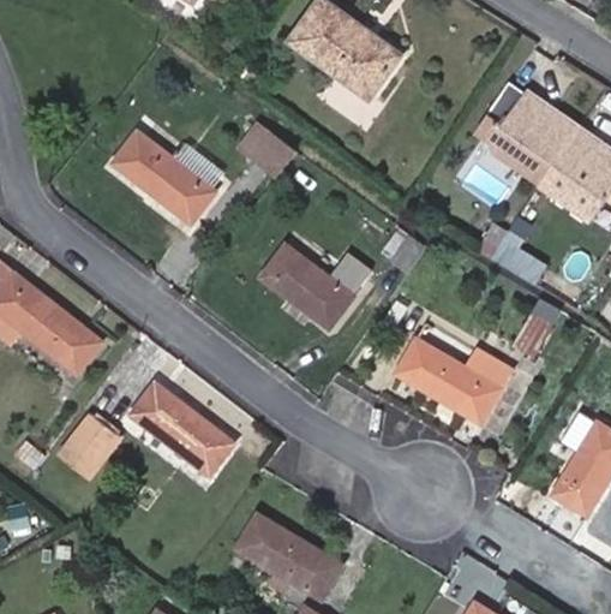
[(361,31),(365,27),(329,0),(316,0),(289,39),(369,95),(396,55),(361,31)]
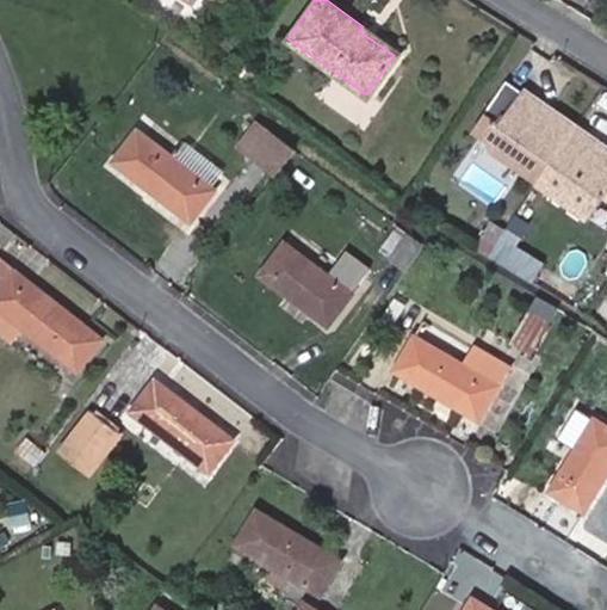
[(396,51),(363,26),(359,31),(394,55),(396,51)]
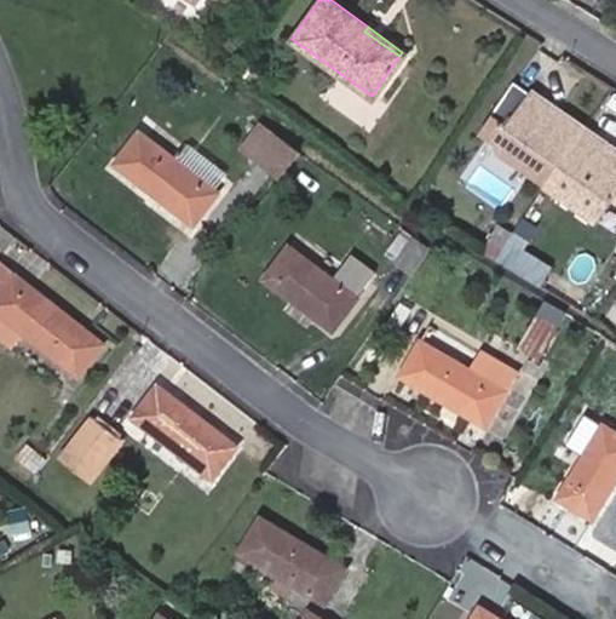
[(559,160),(582,125),(531,90),(529,93),(513,82),(478,133),(489,142),(493,153),(541,187),(559,160)]
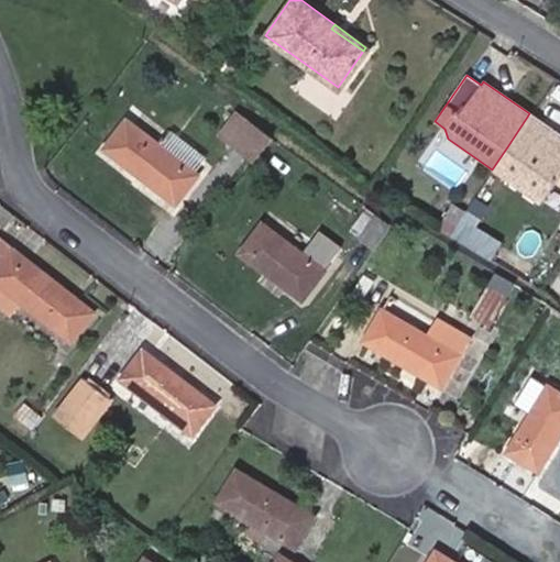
[(232,142),(249,120),(235,110),(219,132),(232,142)]
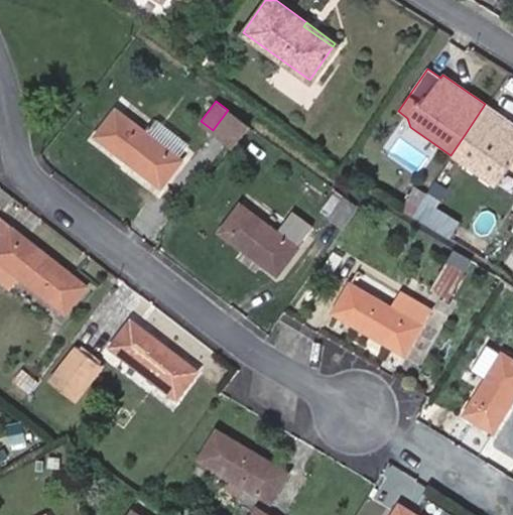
[(512,123),(485,104),(466,133),(512,165),(512,123)]
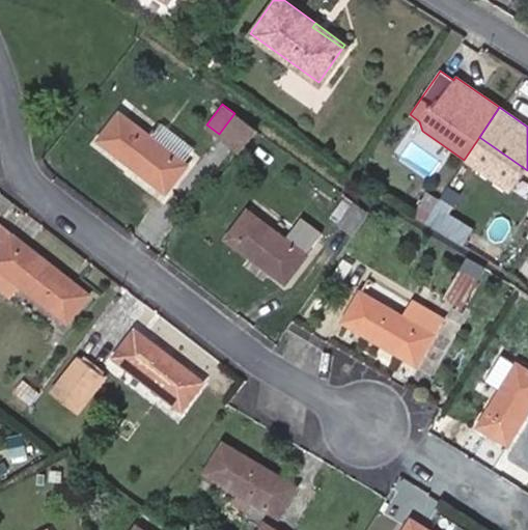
[(185,163),(118,111),(99,137),(165,189),(185,163)]
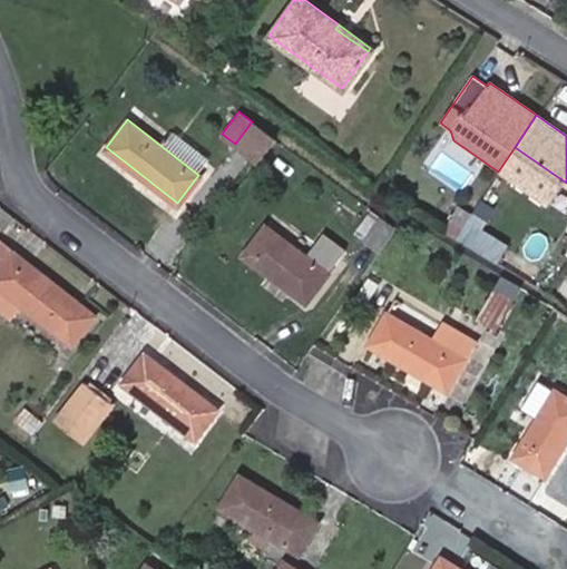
[(255,160),(273,138),(252,121),(235,144),(255,160)]
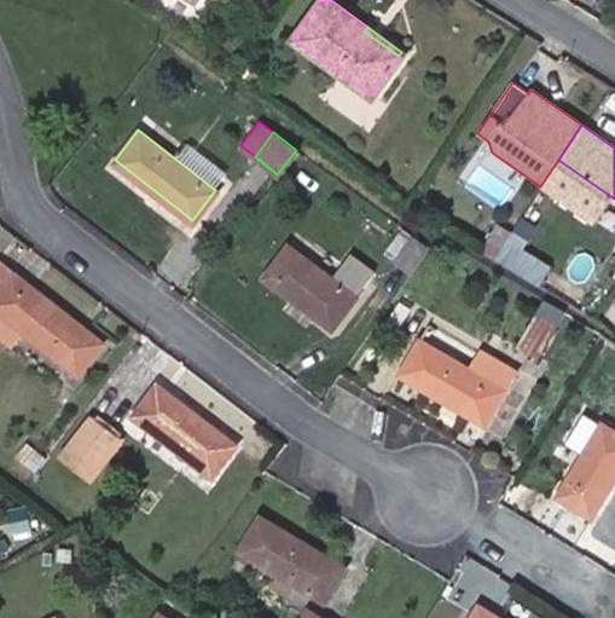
[(408,271),(427,243),(408,231),(390,258),(408,271)]
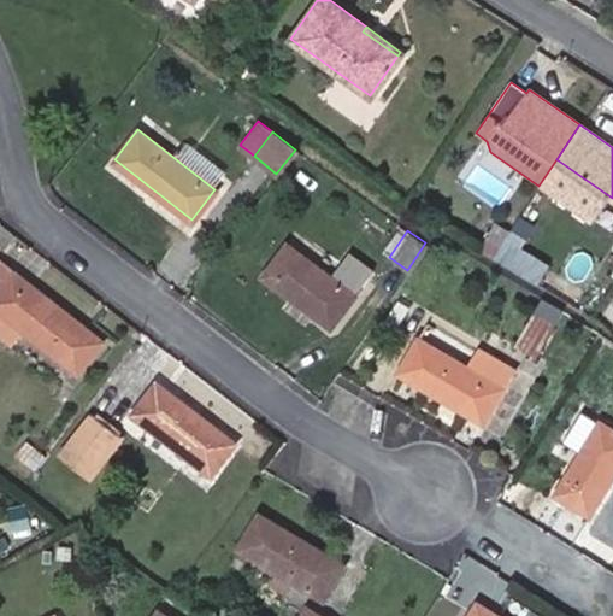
[(478,244),(493,254),(495,251),(499,245),(484,234),(478,244)]
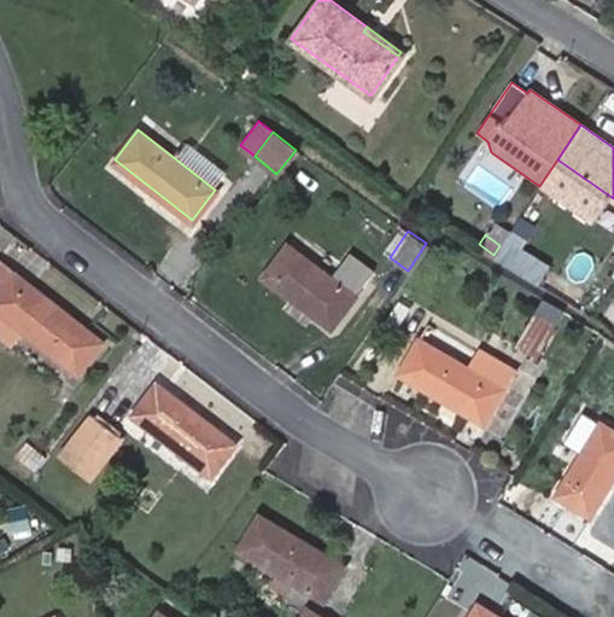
[(509,260),(519,244),(506,236),(500,245),(496,251),(509,260)]
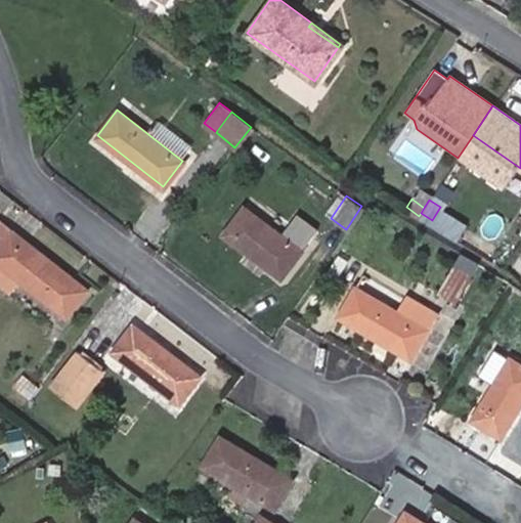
[(281,234),(244,206),(223,232),(278,276),(300,249),(281,234)]
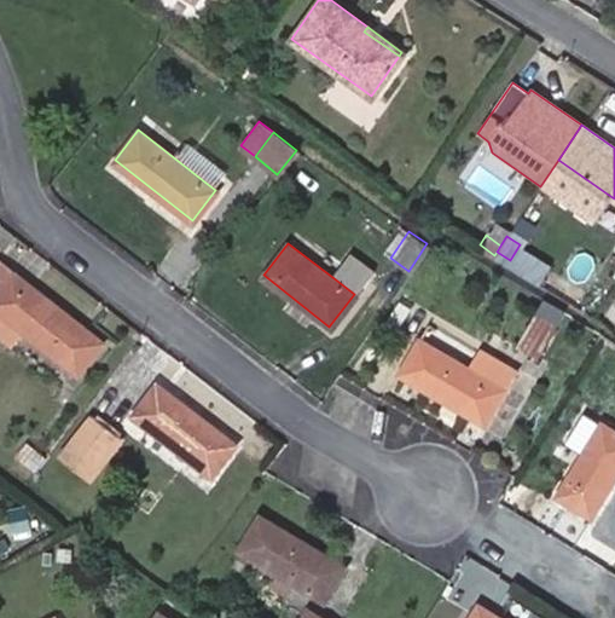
[(354,294),(372,270),(350,253),(332,277),(354,294)]
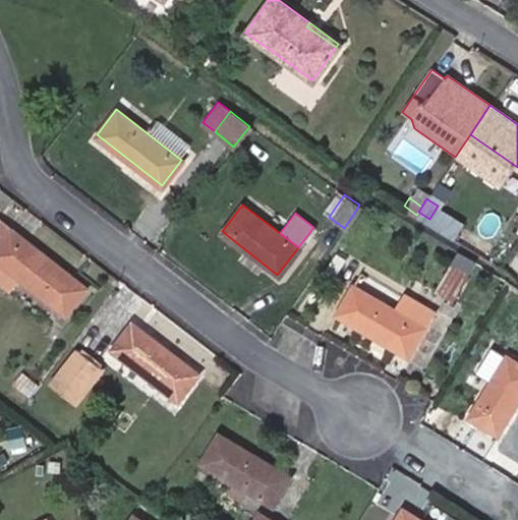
[(87,287),(0,220),(0,263),(65,313),(87,287)]
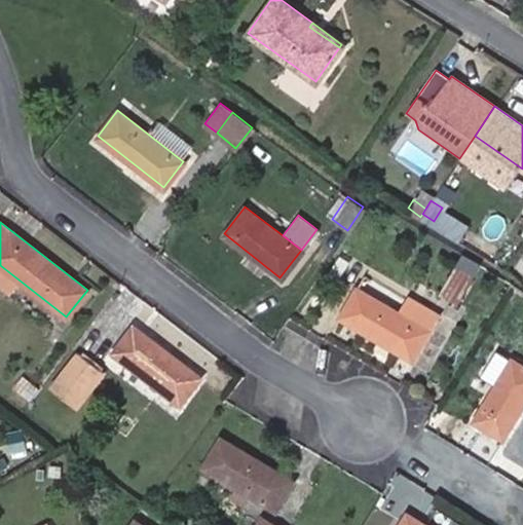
[(453,267),(471,277),(478,265),(460,255),(453,267)]
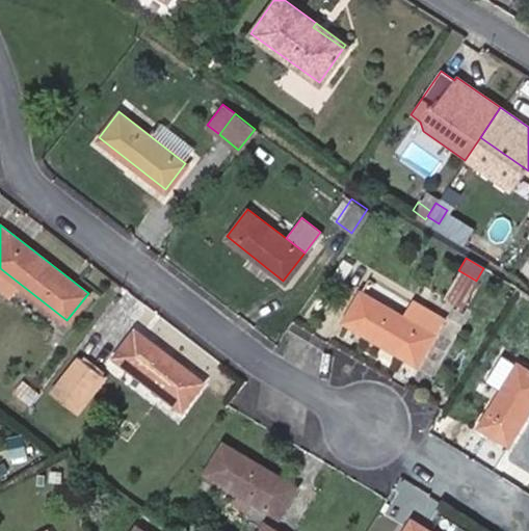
[(476,281),(458,270),(443,297),(460,308),(476,281)]
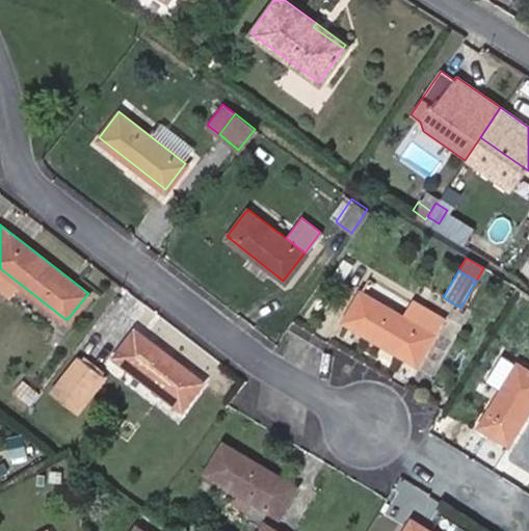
[(404,315),(361,291),(343,320),(415,363),(442,317),(414,300),(404,315)]
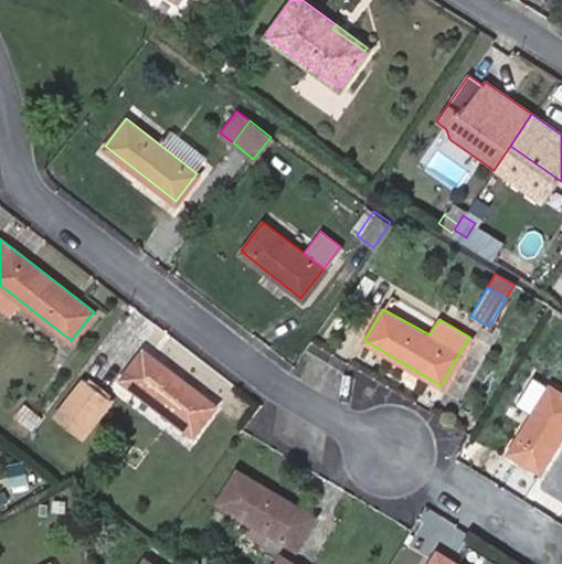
[(213,405),(142,350),(120,378),(192,433),(213,405)]
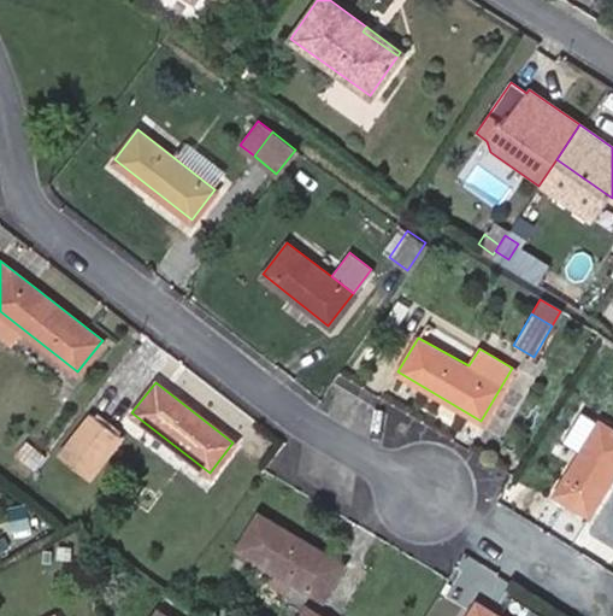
[(119,435),(89,412),(58,452),(88,476),(119,435)]
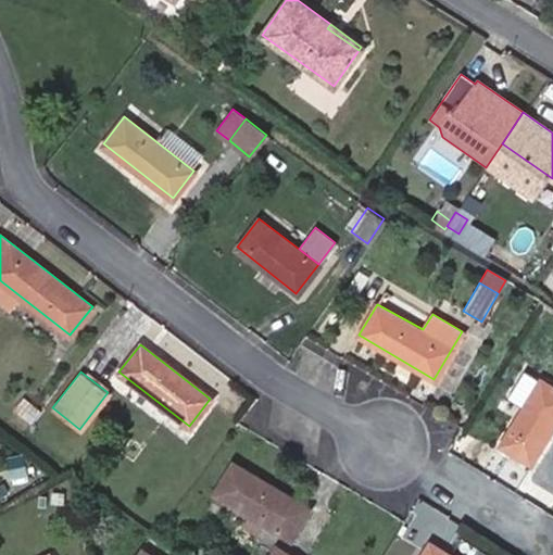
[(552,386),(541,378),(501,443),(530,462),(552,425),(552,386)]
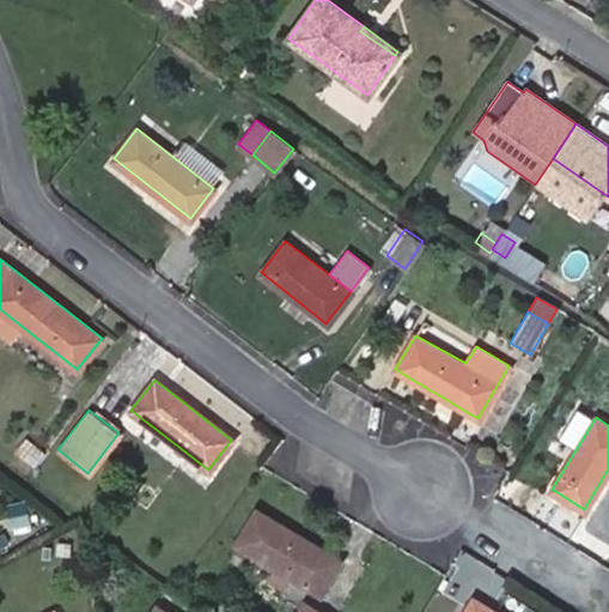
[(43,452),(24,437),(13,450),(32,465),(43,452)]
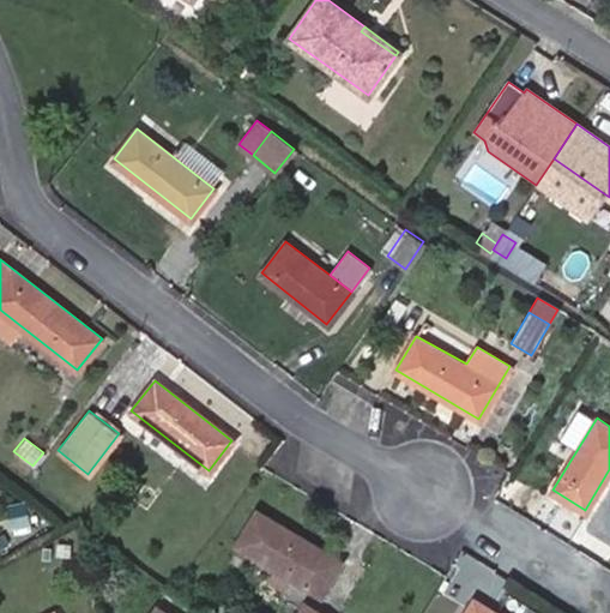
[(24,502),(5,504),(8,524),(28,521),(24,502)]
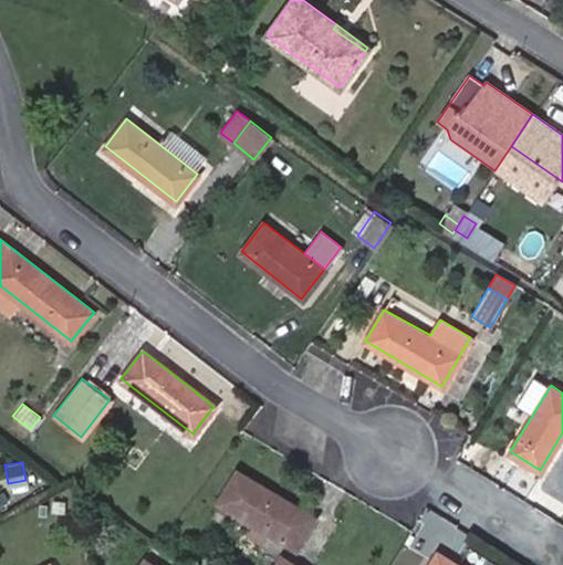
[(267,531),(295,548),(313,519),(236,471),(218,502),(256,524),(250,533),(261,540),(267,531)]
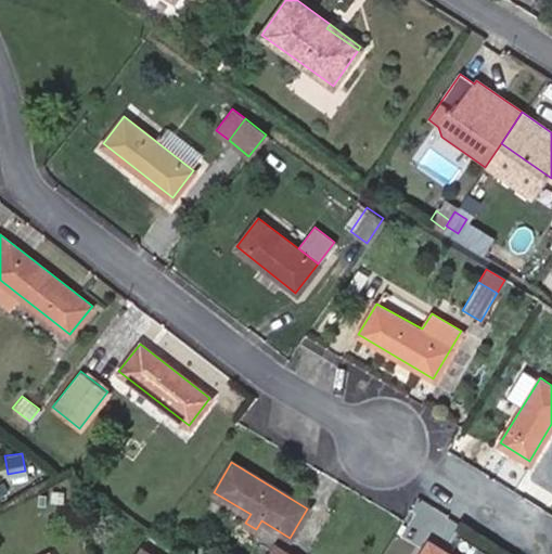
[(63,491),(50,491),(50,503),(63,503),(63,491)]
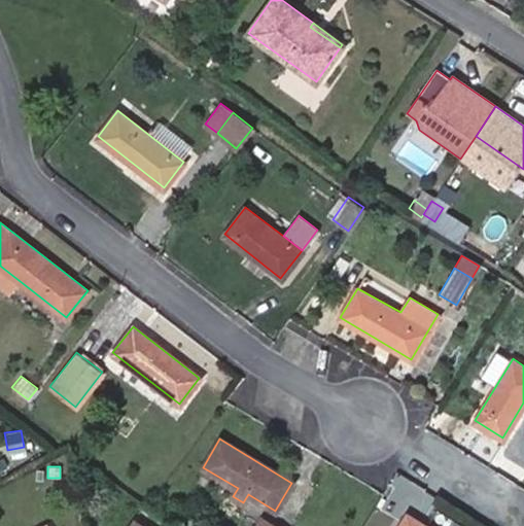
[(289,525),(294,521),(275,511),(269,521),(276,525),(289,525)]
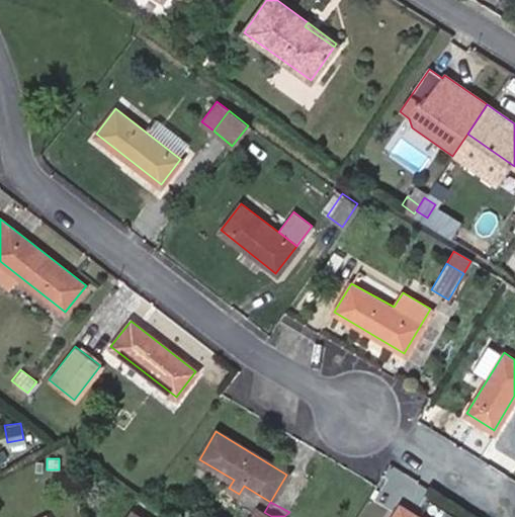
[(420,516),(401,505),(394,516),(420,516)]
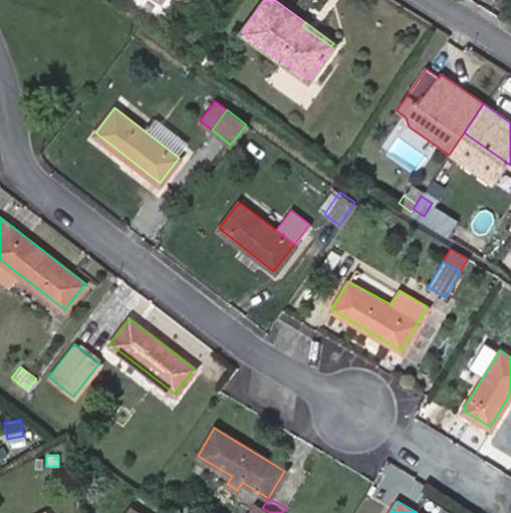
[(269,512),(262,508),(255,504),(249,512),(269,512)]
